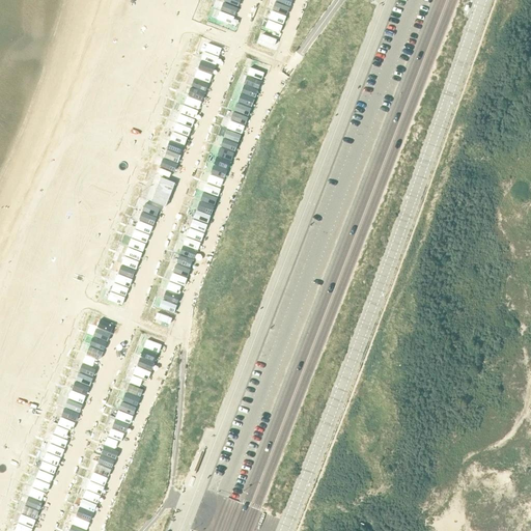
[(278,0),(269,30),(279,33),(284,16),(281,15),(284,4),(288,6),(289,0),(278,0)]
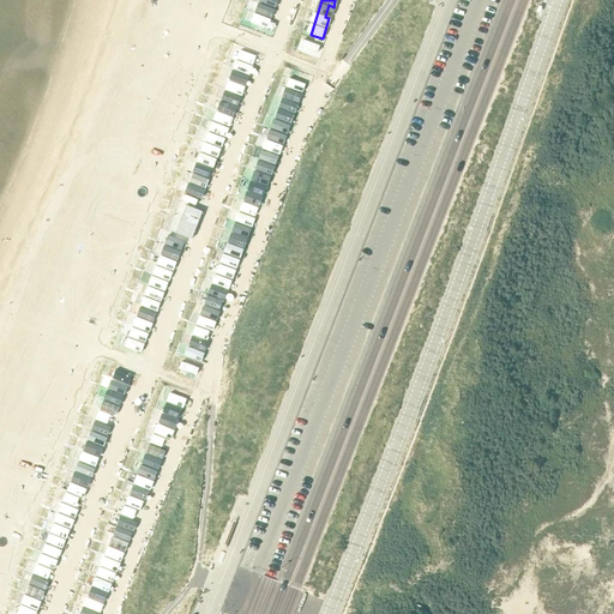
[(251,23),(266,29),(275,10),(258,4),(251,23)]
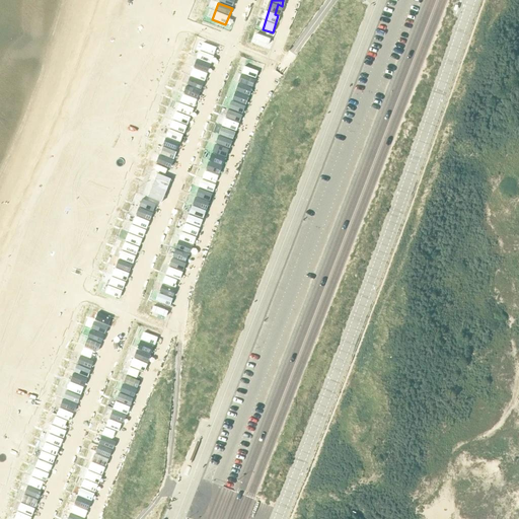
[(260,36),(256,44),(270,48),(273,42),(260,36)]
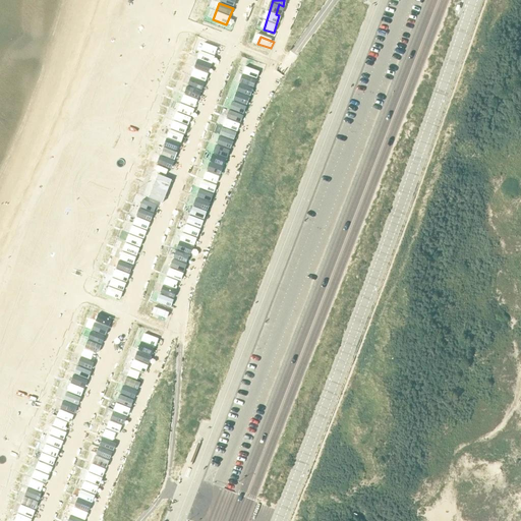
[(201,49),(214,53),(217,47),(204,42),(201,49)]
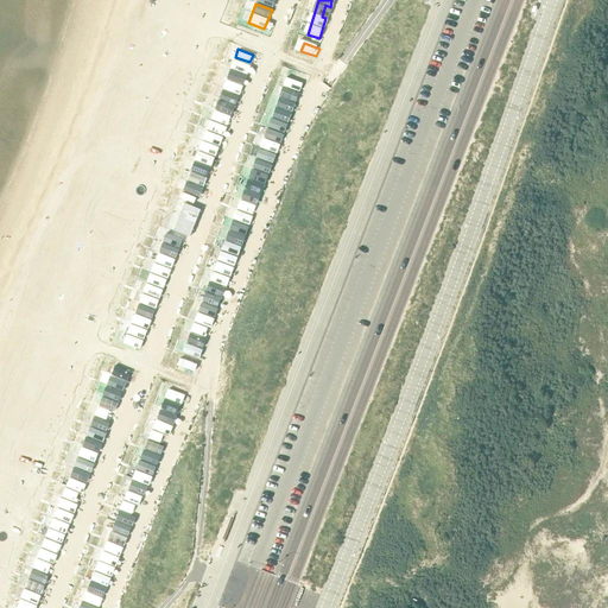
[(232,58),(213,118),(229,124),(247,63),(232,58)]
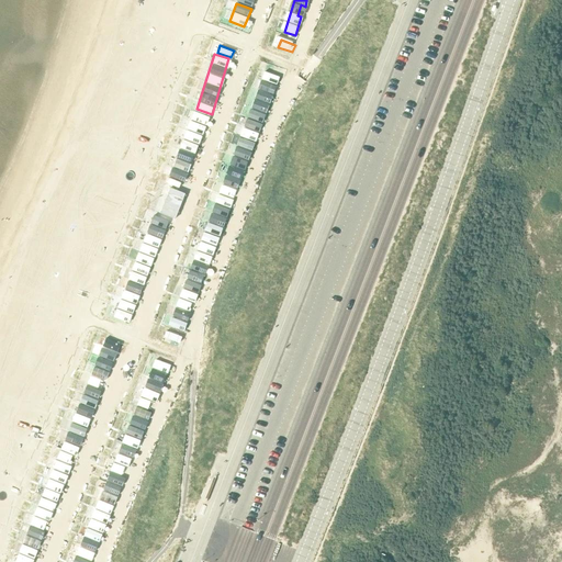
[(259,69),(202,250),(214,254),(232,197),(234,198),(236,188),(240,189),(277,75),(259,69)]
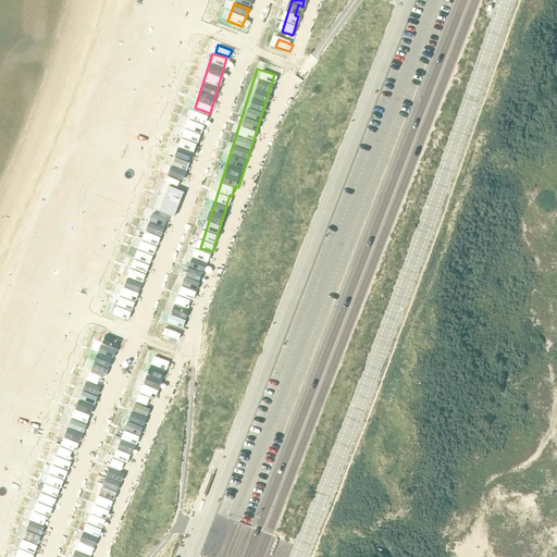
[(190,115),(203,121),(207,114),(193,109),(190,115)]
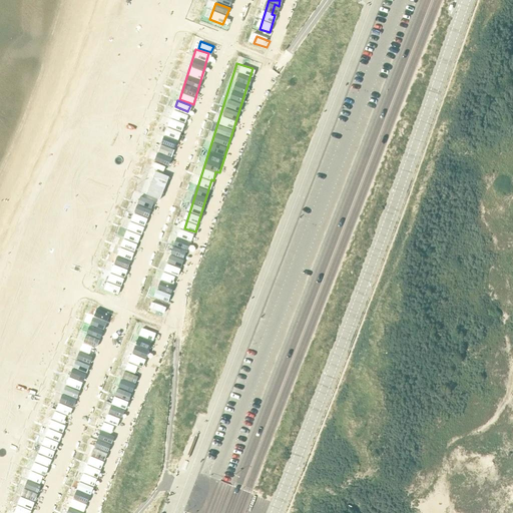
[(158,150),(170,155),(184,123),(171,118),(158,150)]
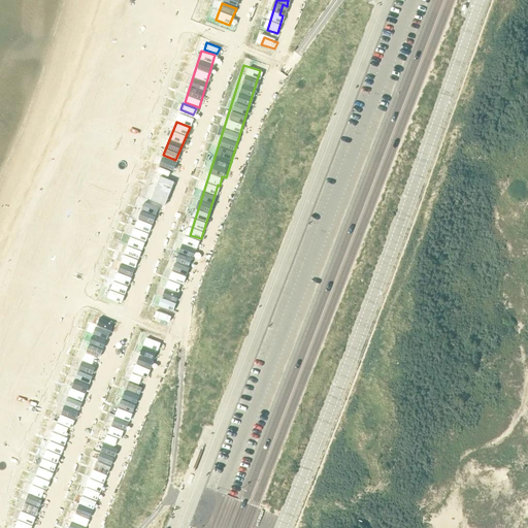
[(162,157),(159,164),(173,169),(175,162),(162,157)]
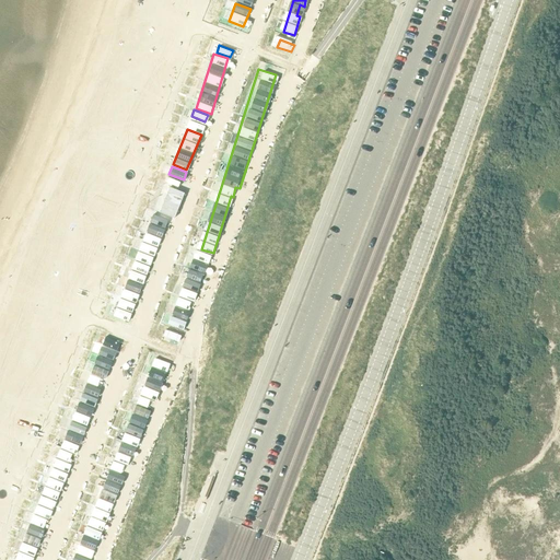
[(159,210),(174,217),(185,191),(170,185),(159,210)]
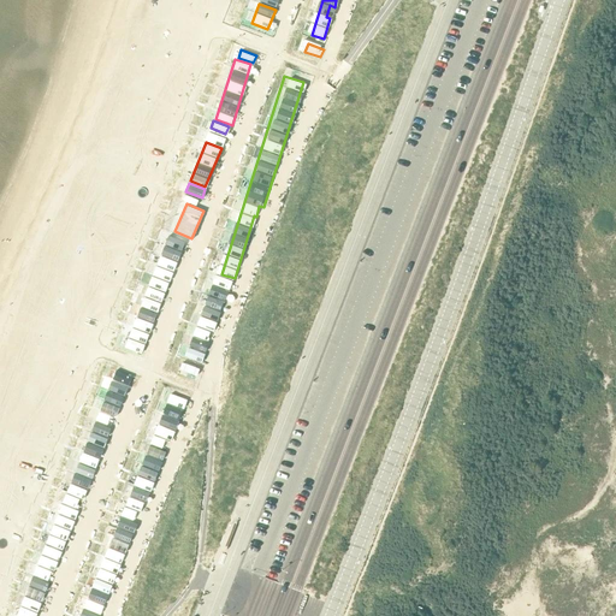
[(137,341),(149,344),(181,238),(164,234),(130,348),(134,349),(137,341)]
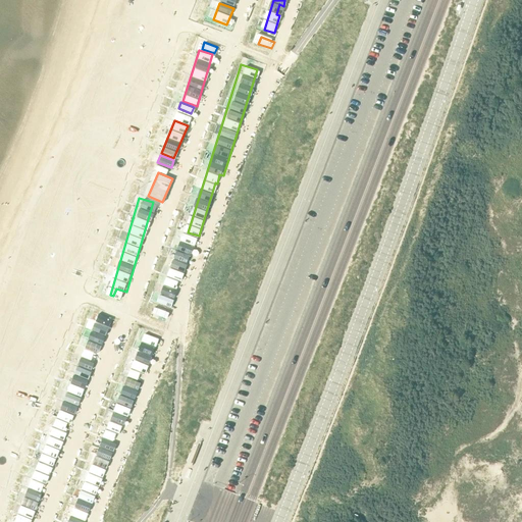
[(158,303),(172,305),(174,297),(173,296),(174,289),(161,286),(158,303)]
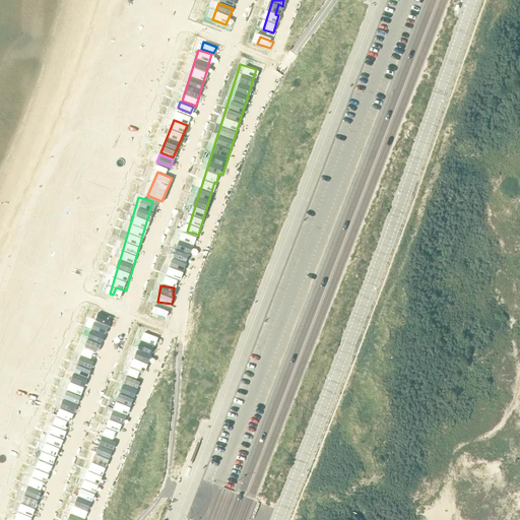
[(143,331),(130,366),(145,371),(157,336),(143,331)]
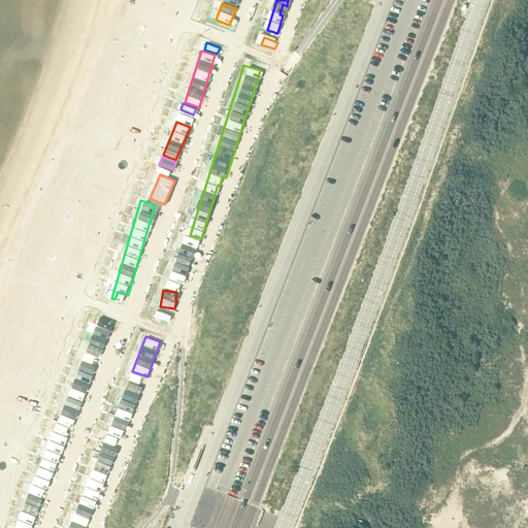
[(76,372),(74,387),(88,389),(90,374),(76,372)]
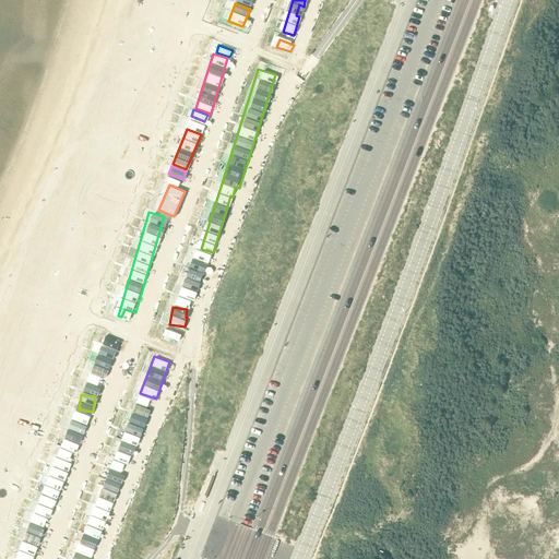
[(147,405),(150,399),(139,395),(137,402),(147,405)]
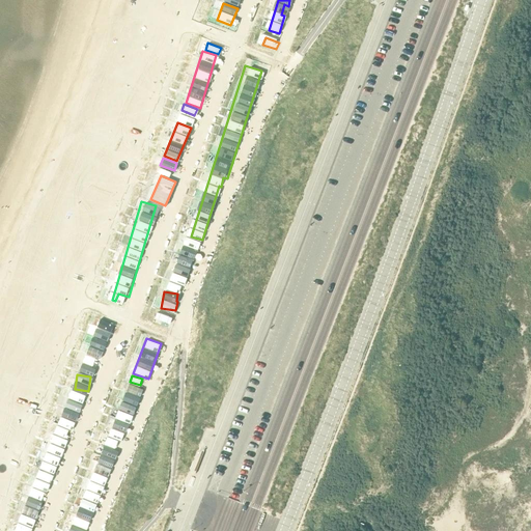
[(131,413),(133,414),(142,387),(127,382),(100,462),(113,466),(131,413)]
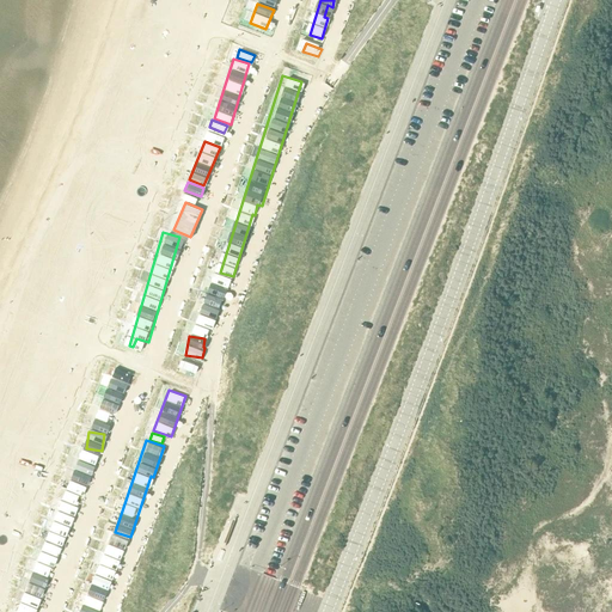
[(80,458),(79,458),(72,478),(87,484),(98,454),(83,448),(80,458)]
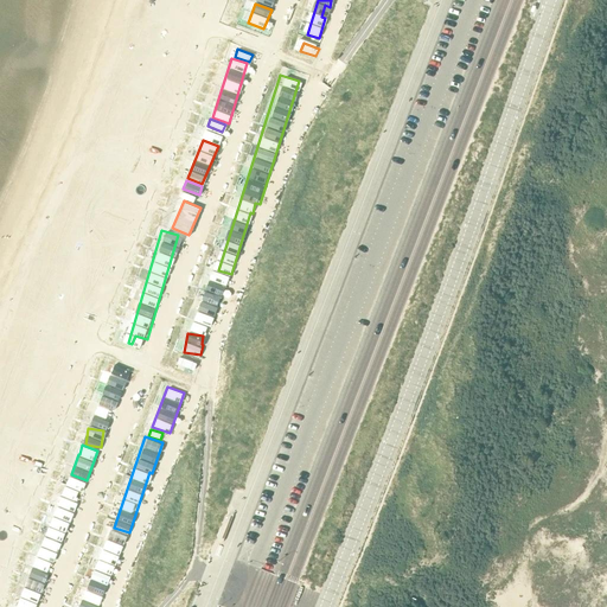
[(98,605),(106,583),(89,577),(78,606),(96,606),(97,604),(98,605)]
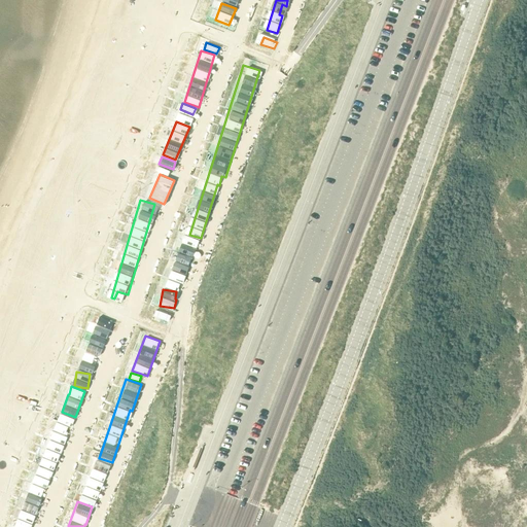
[(22,511),(16,526),(31,526),(35,515),(22,511)]
